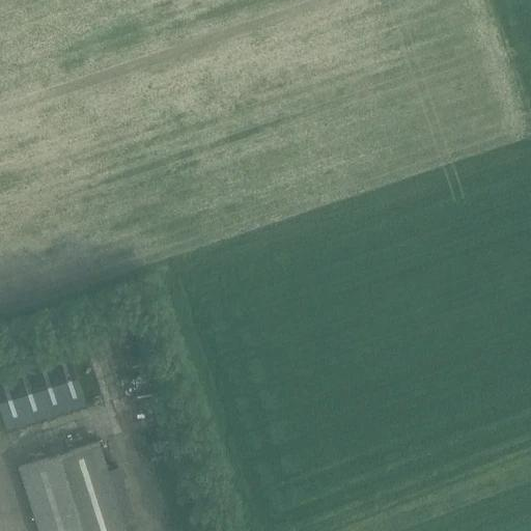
[(67,345),(0,367),(0,409),(6,426),(85,401),(67,345)]
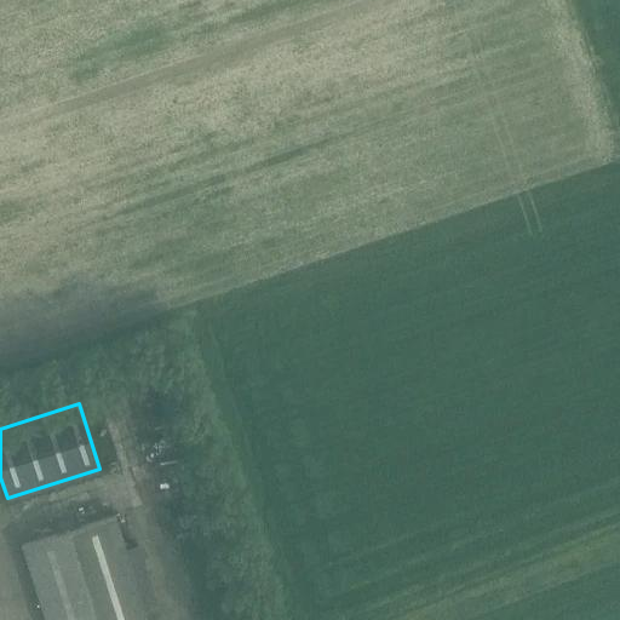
[(45,619),(148,619),(144,606),(158,602),(139,543),(125,547),(115,515),(22,544),(45,619)]
